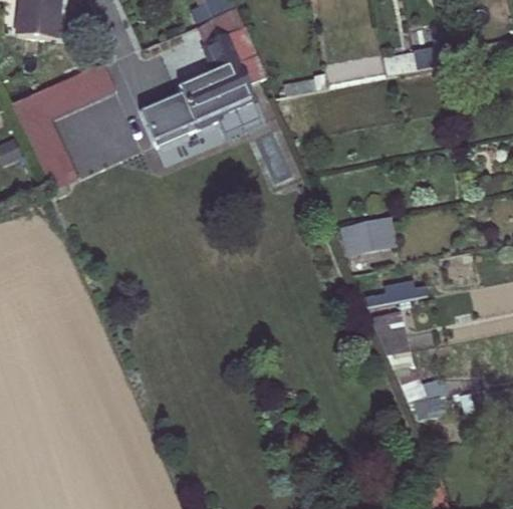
[(19,0),(16,33),(55,38),(59,0),(19,0)]
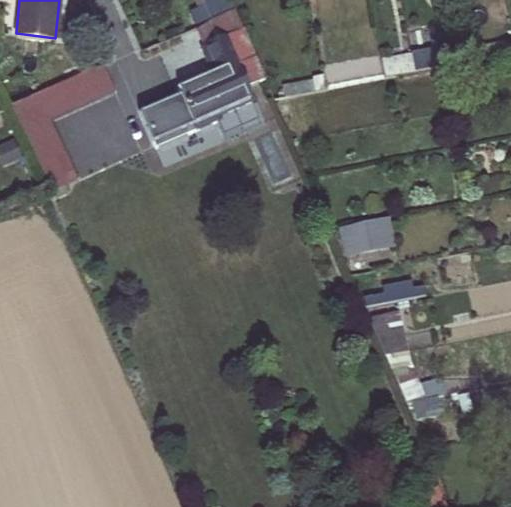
[(205,0),(205,1),(211,15),(235,5),(233,0),(205,0)]
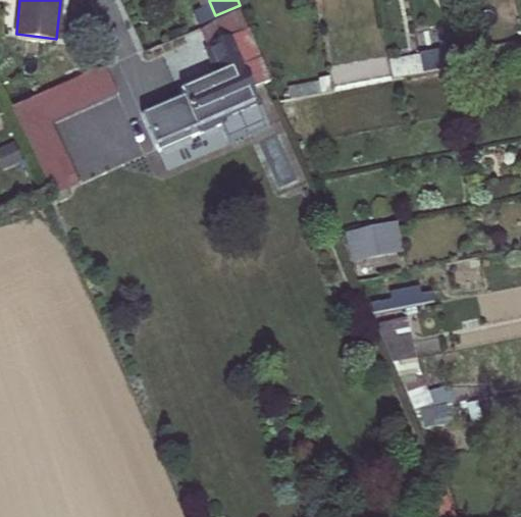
[(249,27),(241,8),(200,27),(208,45),(249,27)]
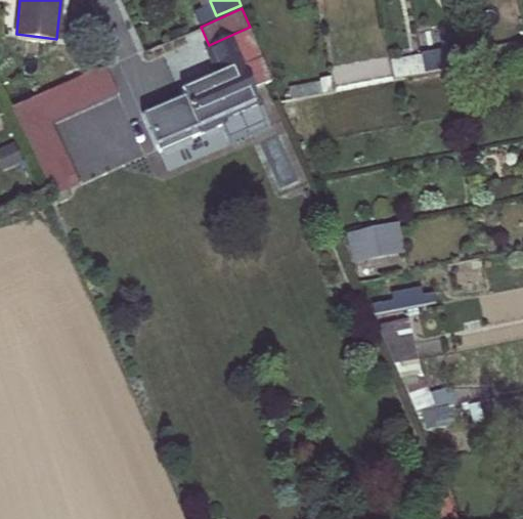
[(272,79),(250,27),(209,45),(207,46),(218,74),(182,89),(184,94),(144,112),(160,149),(223,122),(221,118),(260,100),(254,87),(272,79)]
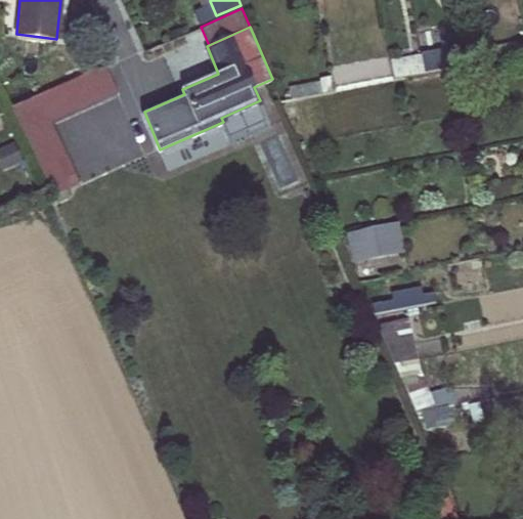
[(518,39),(483,46),(485,58),(521,52),(518,39)]
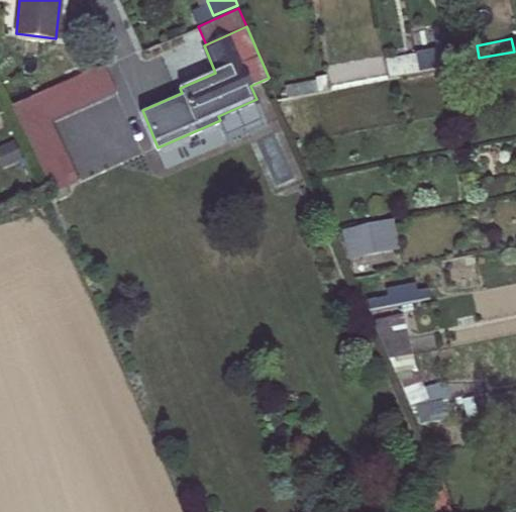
[(477,45),(446,52),(449,64),(479,58),(477,45)]
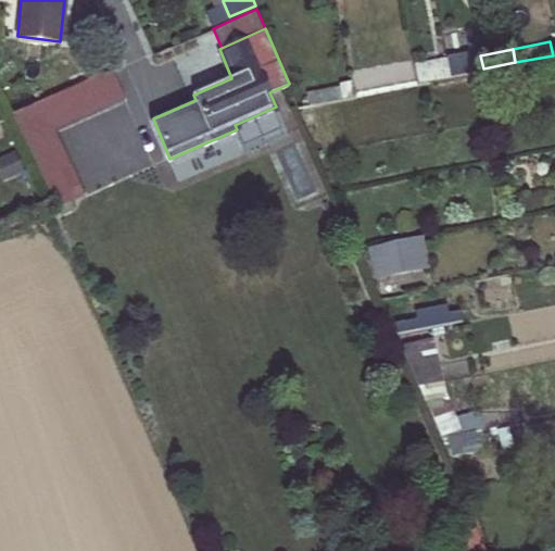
[(480,55),(449,62),(451,75),(483,69),(480,55)]
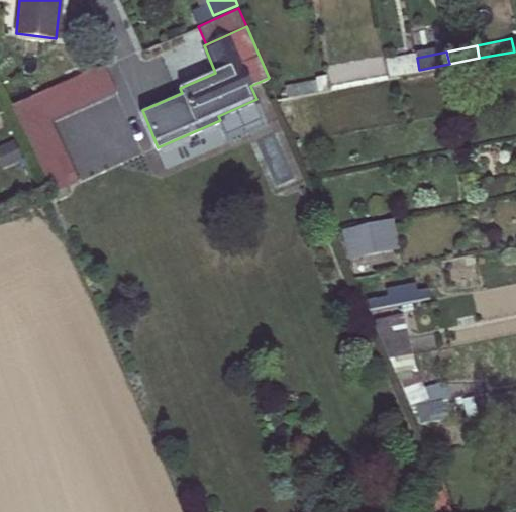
[(389,75),(419,70),(417,58),(416,53),(386,58),(389,75)]
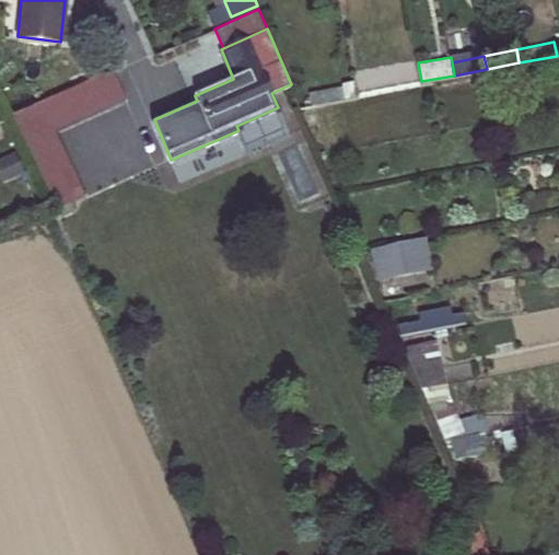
[(113,68),(94,77),(107,107),(127,99),(113,68)]
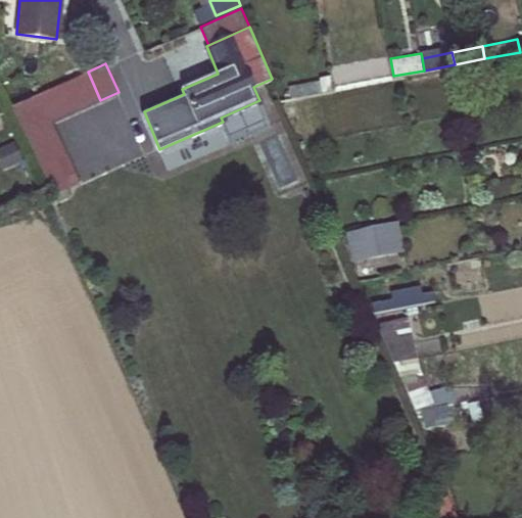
[(10,105),(36,167),(63,154),(51,122),(100,100),(88,72),(10,105)]
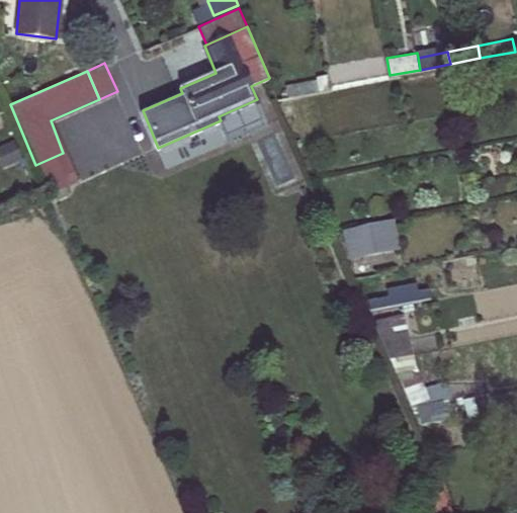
[(318,79),(287,85),(289,95),(320,89),(318,79)]
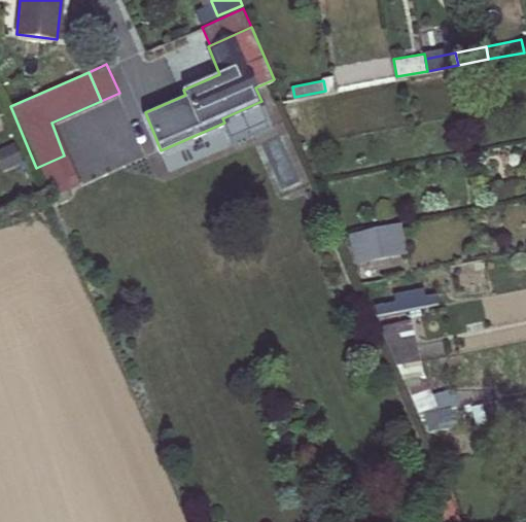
[(303,116),(300,102),(289,104),(292,118),(303,116)]
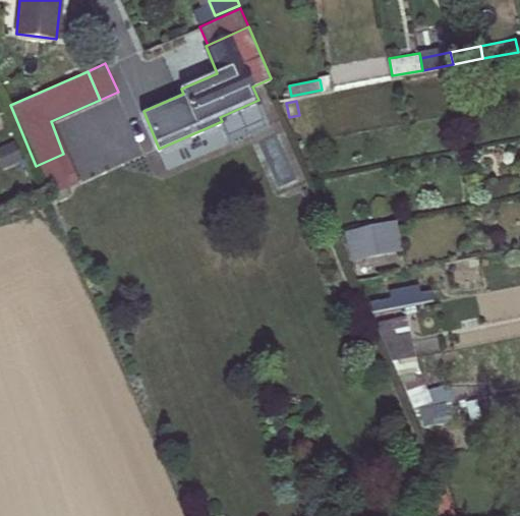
[(63,154),(36,166),(48,195),(76,183),(63,154)]
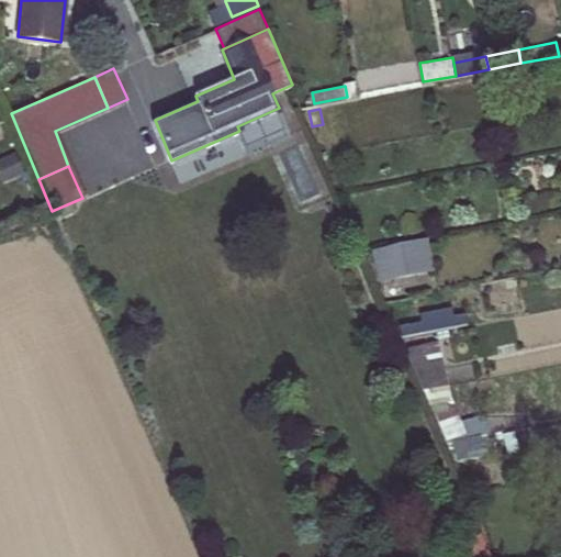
[(424,240),(378,249),(383,277),(411,271),(410,267),(428,263),(424,240)]
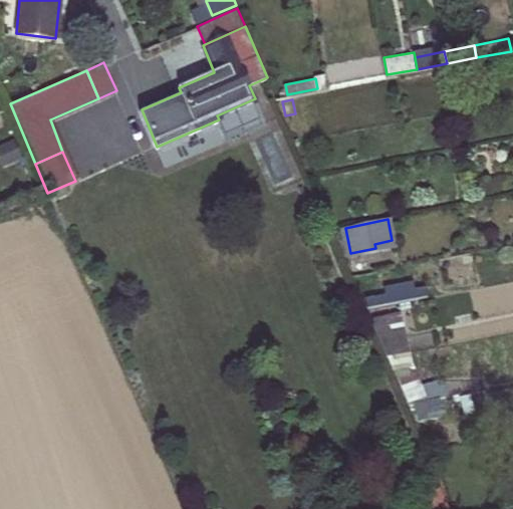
[(416,290),(414,279),(400,282),(404,298),(417,296),(416,290)]
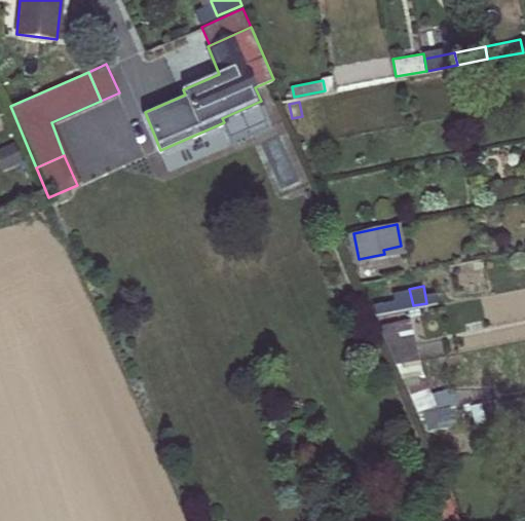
[(438,295),(425,297),(426,303),(439,300),(438,295)]
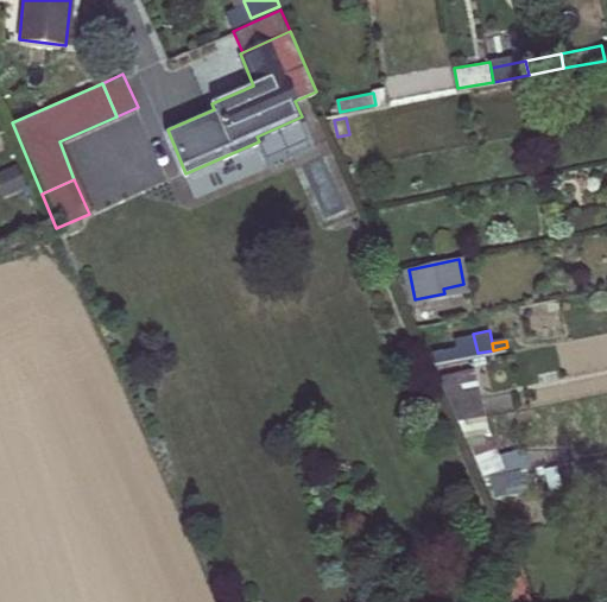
[(485,412),(474,369),(440,376),(457,418),(485,412)]
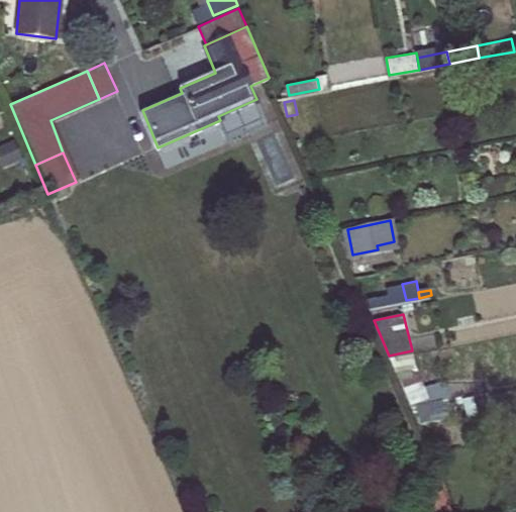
[(423,383),(416,368),(412,350),(389,355),(409,403),(430,399),(423,383)]
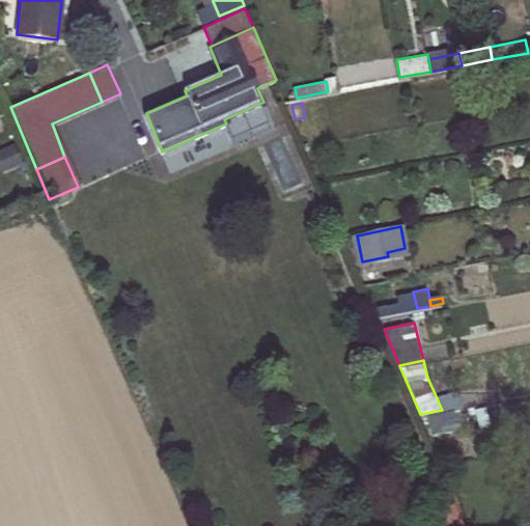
[(456,389),(435,393),(442,410),(462,406),(456,389)]
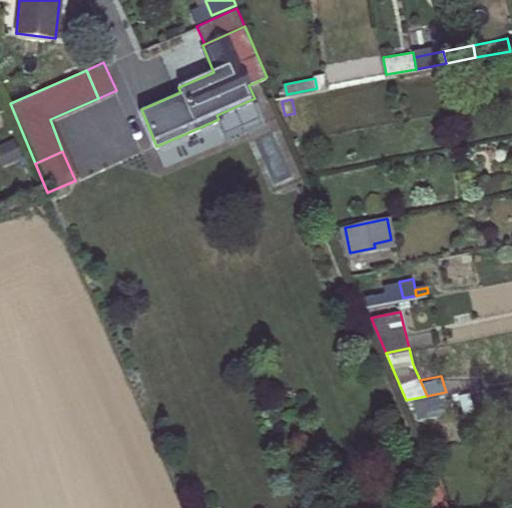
[(448,406),(446,392),(427,396),(406,400),(412,413),(448,406)]
